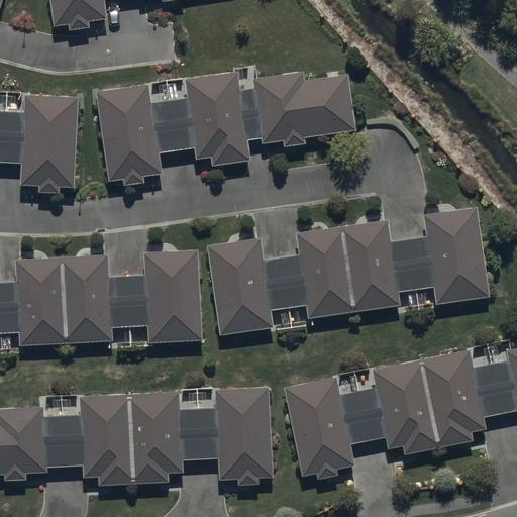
[(50,0),(55,29),(69,27),(70,32),(90,29),(90,23),(108,21),(105,0),(164,0),(165,2),(179,0),(50,0)]
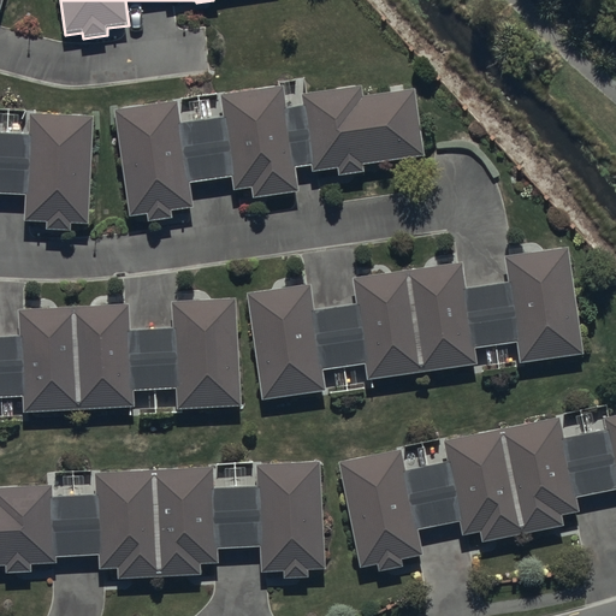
[(193,211),(190,185),(234,181),(235,191),(253,189),(255,201),(300,196),(296,170),(313,167),(314,172),(342,169),(342,176),(363,173),(362,166),(426,159),(418,93),(365,100),(363,89),(302,96),(304,108),(290,110),(288,89),(224,96),(226,119),(182,124),(179,102),(114,111),(128,218),(147,215),(148,223),(171,220),(171,214),(193,211)]
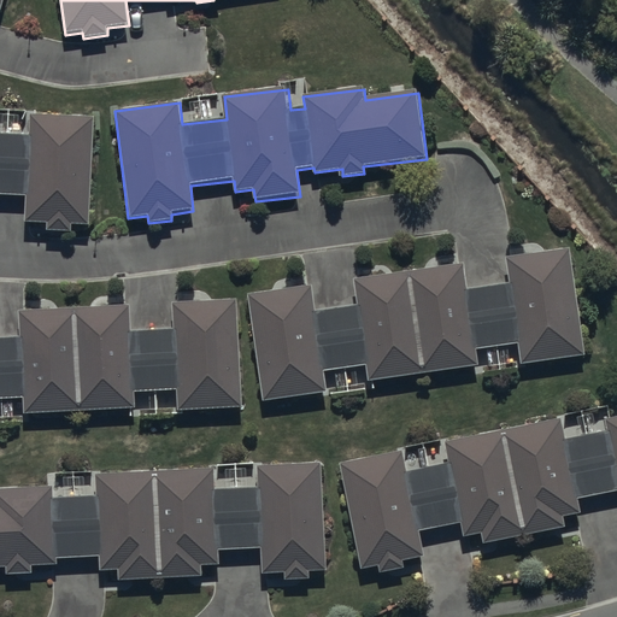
[(0,197),(28,198),(27,225),(48,225),(48,233),(71,234),(72,228),(92,228),(95,121),(33,118),(31,140),(0,139),(0,197)]
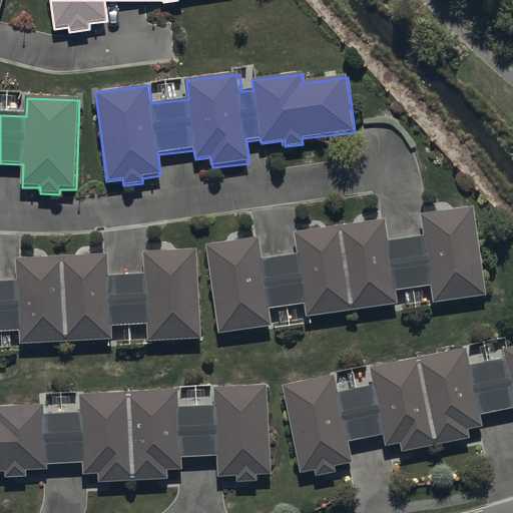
[(206,248),(219,336),(273,328),(271,312),(306,306),(308,318),(398,305),(397,294),(431,289),(434,306),(488,298),(474,207),(423,215),(426,237),(388,243),(385,221),(295,235),(298,257),(264,262),(261,240),(206,248)]
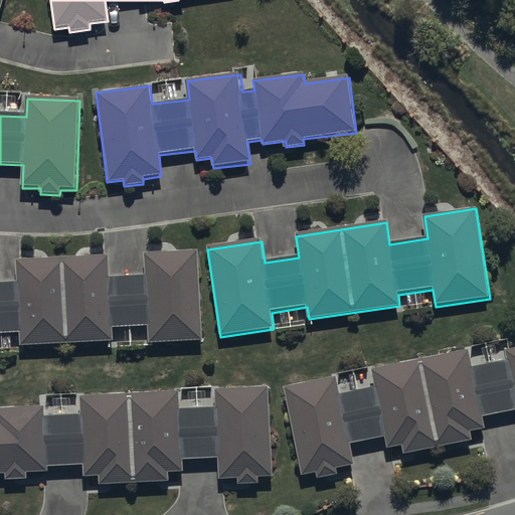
[(0,335),(19,334),(19,346),(113,341),(112,329),(149,327),(150,344),(201,341),(196,252),(144,255),(145,276),(108,278),(107,258),(15,263),(16,284),(0,284),(0,335)]
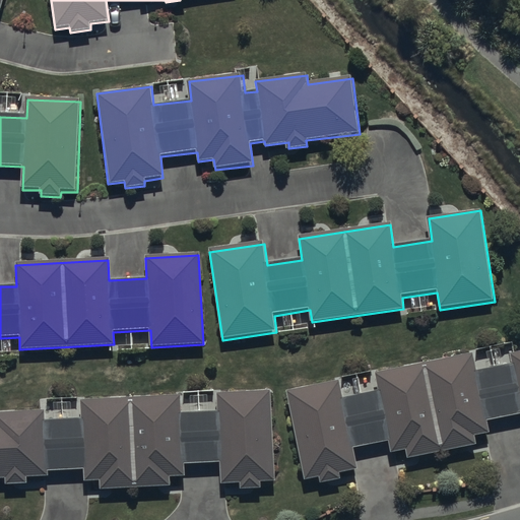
[(356,470),(352,450),(389,443),(391,453),(406,450),(408,459),(475,447),(473,437),(489,435),(485,420),(519,413),(519,353),(510,356),(511,365),(477,371),(474,355),(375,374),(378,391),(341,398),(338,382),(286,391),(304,482),(319,479),(320,482),(339,479),(338,473),(356,470)]
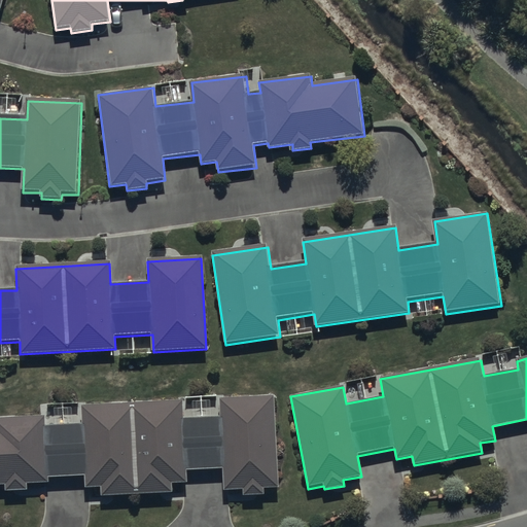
[(0,486),(4,486),(5,491),(26,490),(26,484),(48,483),(48,477),(84,476),(85,489),(102,488),(102,496),(171,494),(170,486),(186,485),(186,470),(222,469),(222,489),(243,488),(244,496),(265,495),(264,488),(278,488),(275,397),(220,399),(221,419),(184,421),(183,402),(82,407),(83,426),(45,428),(44,417),(0,418),(0,486)]
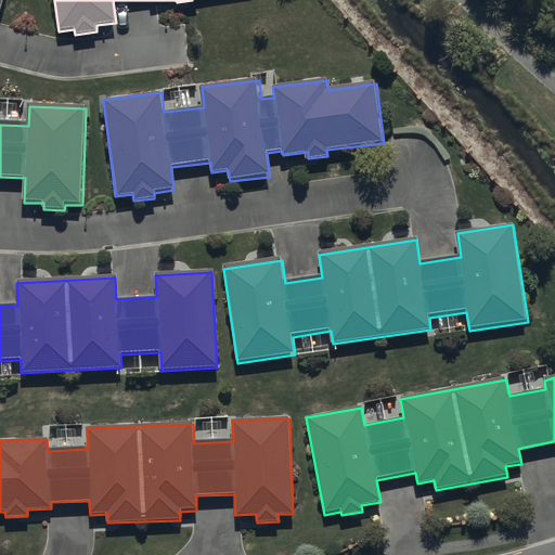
All buildings are outlined.
